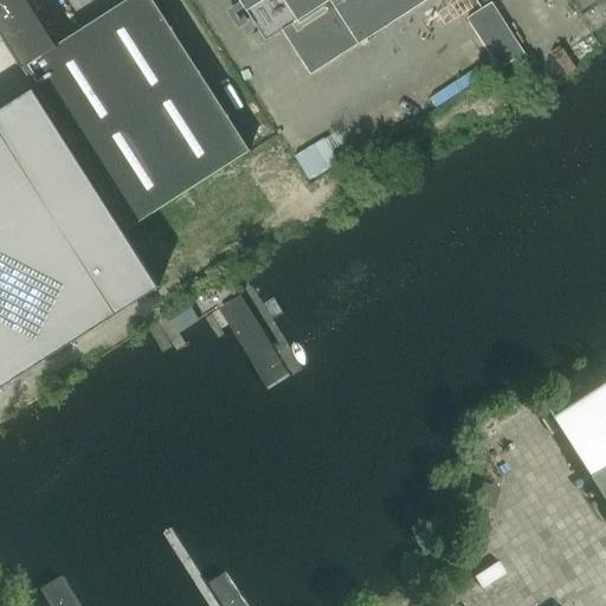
[(152,0),(123,0),(55,45),(25,0),(0,0),(0,36),(126,230),(249,150),(152,0)]
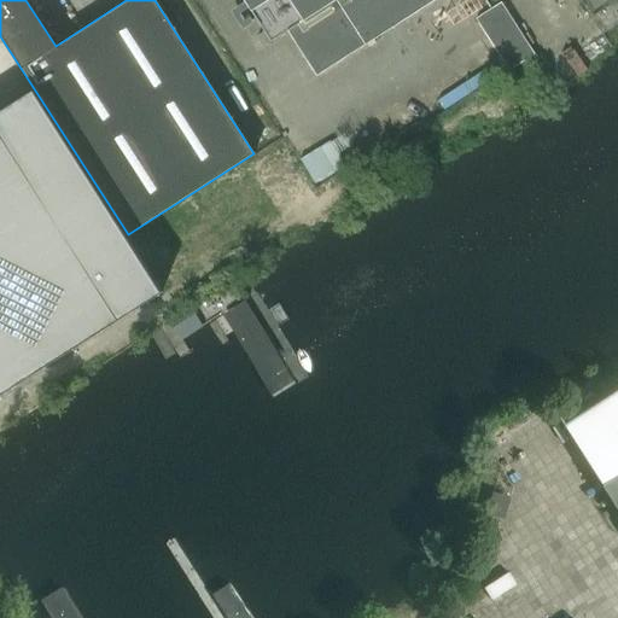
[(242,0),(269,41),(286,30),(316,76),(433,0),(242,0)]
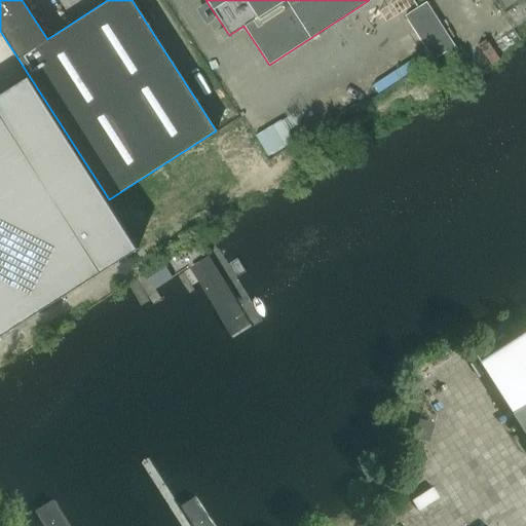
[(404,15),(433,60),(454,45),(425,1),(404,15)]
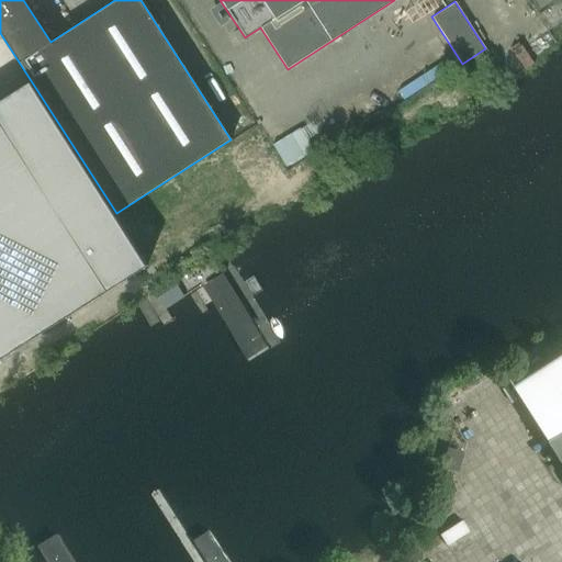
[(0,100),(0,359),(146,267),(113,215),(29,82),(27,82),(0,100)]
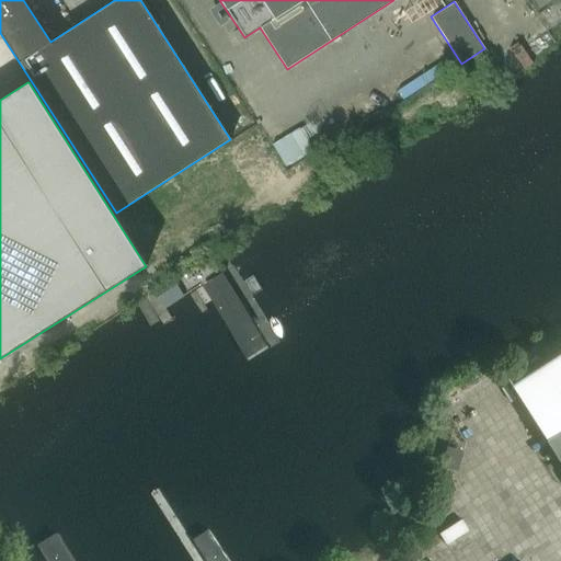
[(365,134),(384,122),(377,112),(358,124),(365,134)]
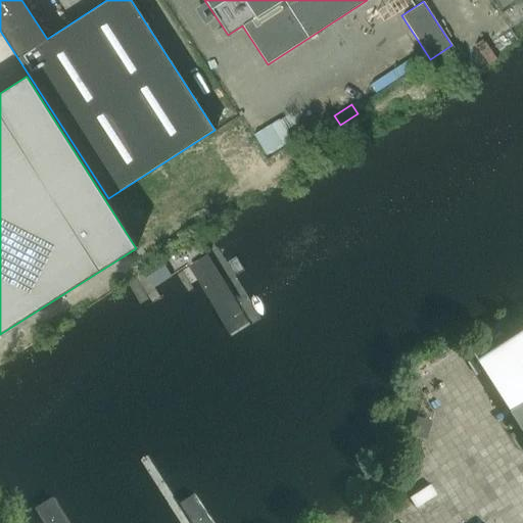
[(272,124),(255,132),(267,151),(282,143),(272,124)]
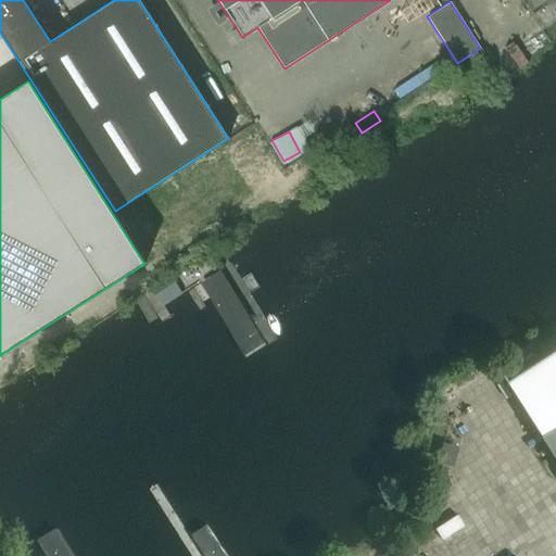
[(467,133),(458,133),(458,141),(467,141),(467,133)]
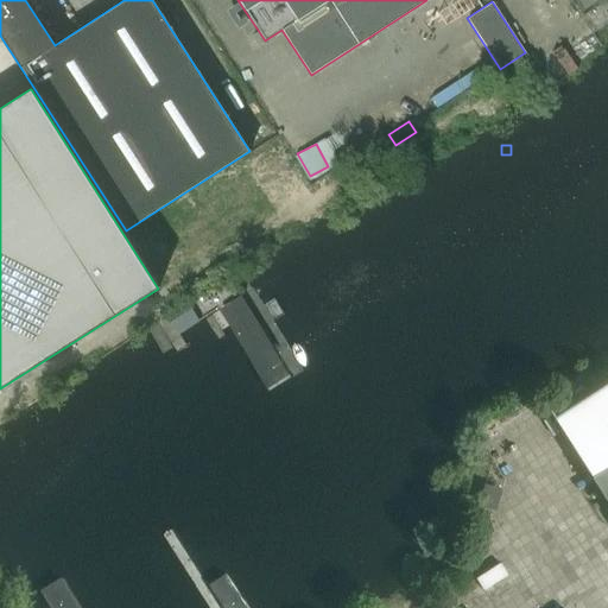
[(297,361),(321,344),(272,268),(247,284),(297,361)]
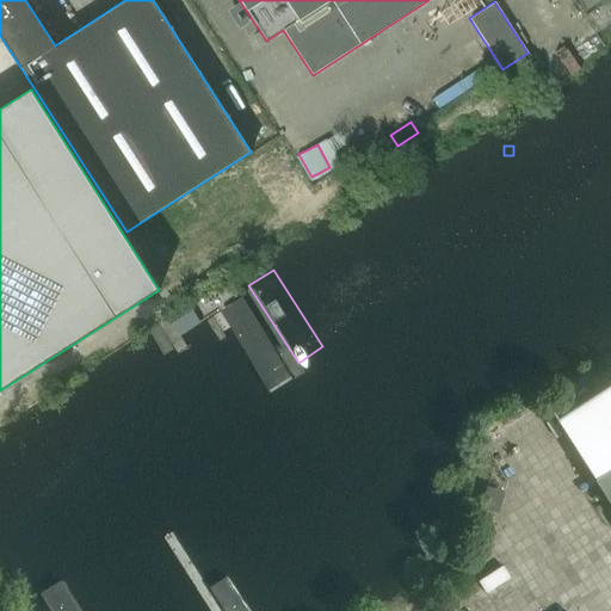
[(267,387),(290,372),(240,295),(218,308),(267,387)]
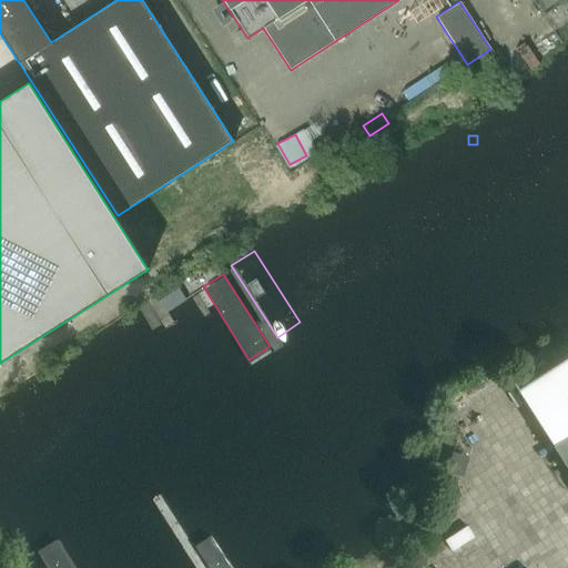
[(208,374),(233,357),(191,290),(164,305),(208,374)]
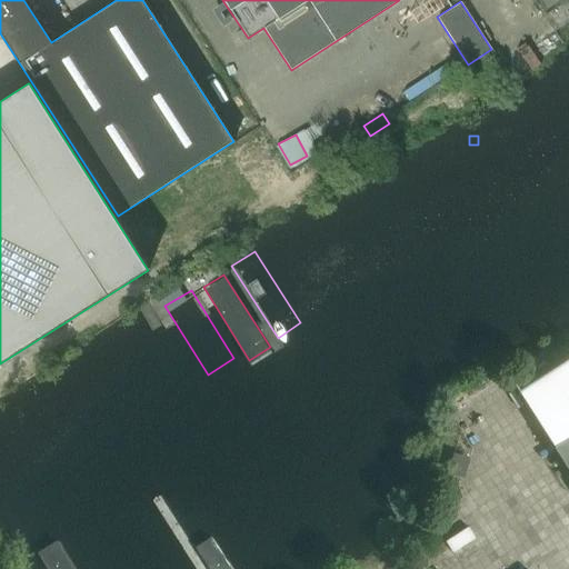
[(136,297),(127,302),(132,310),(141,305),(136,297)]
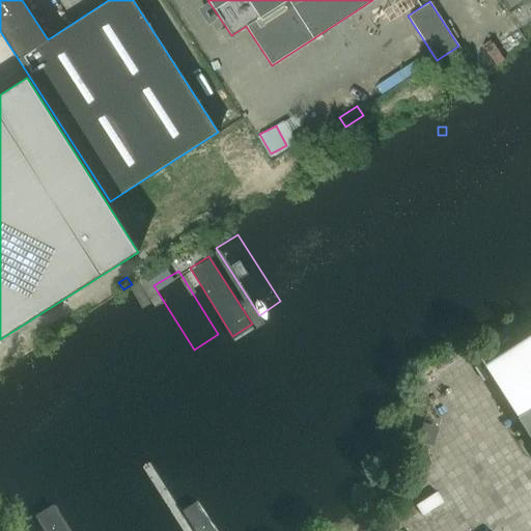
[(530,412),(530,341),(488,368),(521,419),(530,412)]
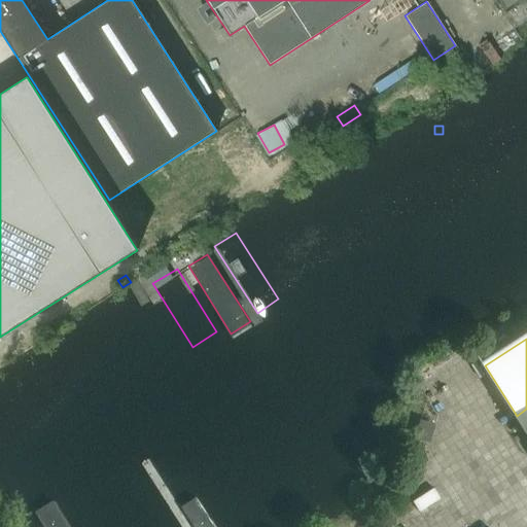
[(9,380),(22,373),(13,359),(1,367),(9,380)]
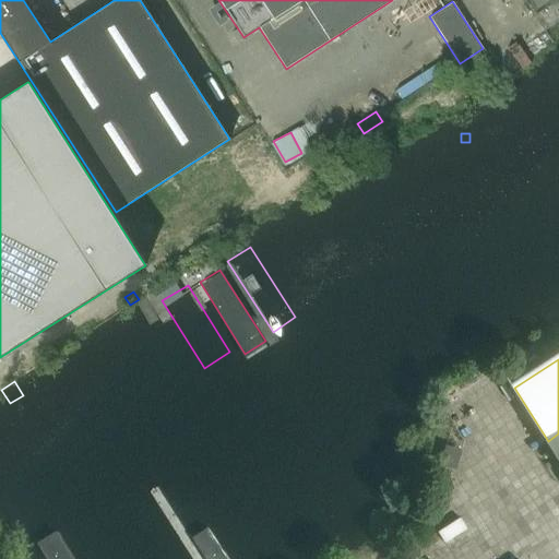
[(369,399),(360,399),(360,407),(369,407),(369,399)]
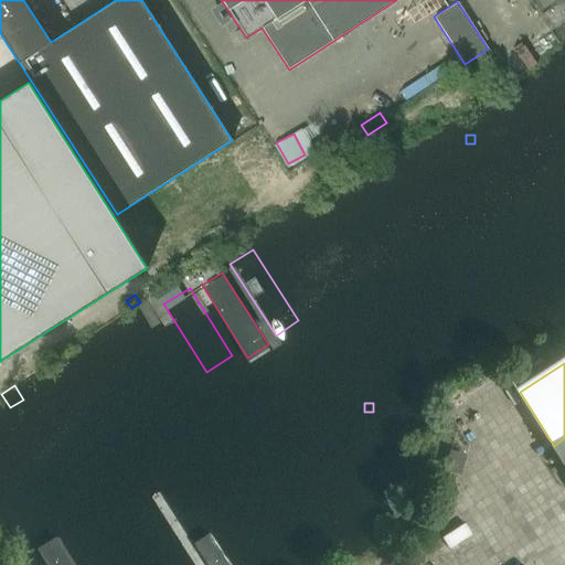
[(0,434),(10,428),(0,412),(0,434)]
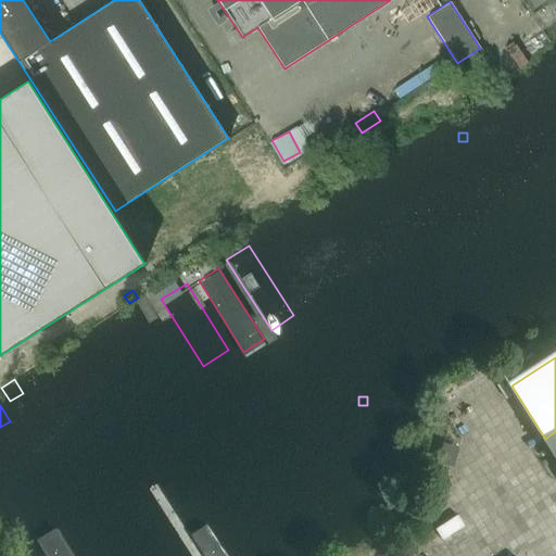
[(453,413),(440,409),(436,427),(449,430),(453,413)]
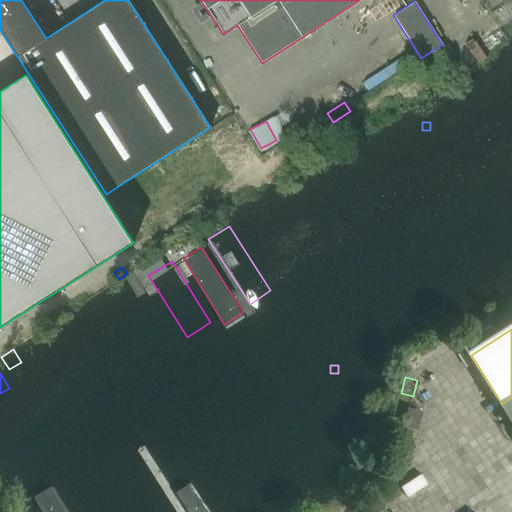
[(297,389),(289,389),(289,397),(297,397),(297,389)]
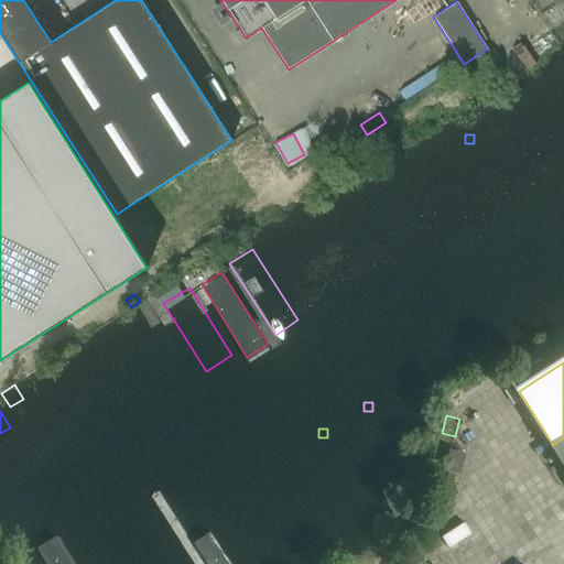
[(563,437),(553,445),(563,462),(563,437)]
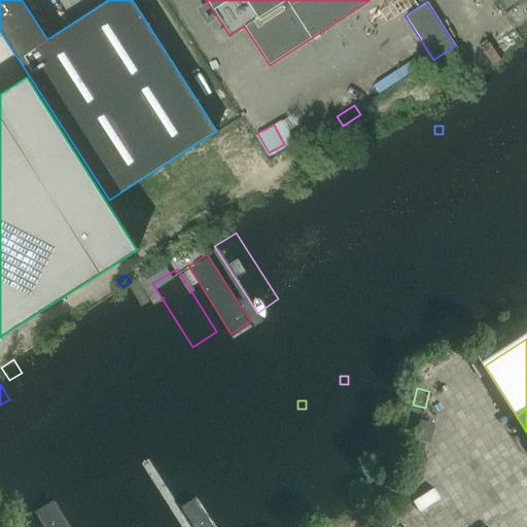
[(240,437),(232,437),(232,446),(240,446),(240,437)]
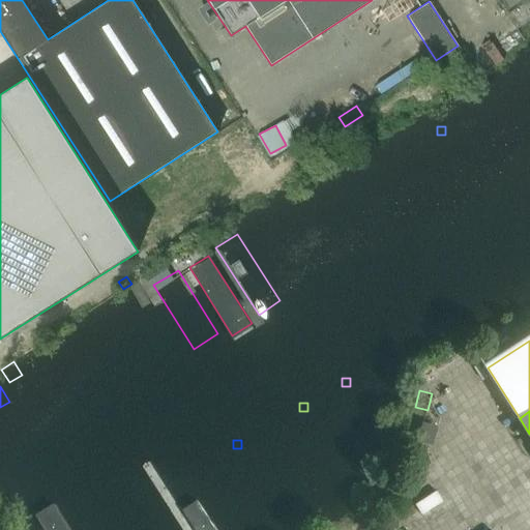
[(173,477),(165,477),(165,486),(173,486),(173,477)]
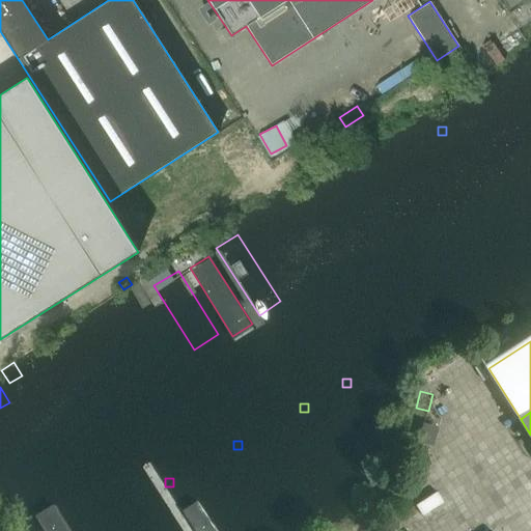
[(47,530),(62,530),(49,512),(38,520),(47,530)]
